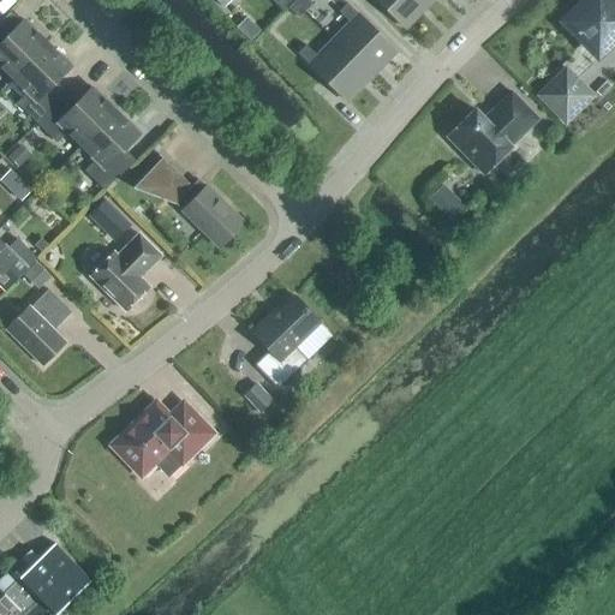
[(281,12),(288,4),(284,0),(270,0),(270,1),(281,12)]
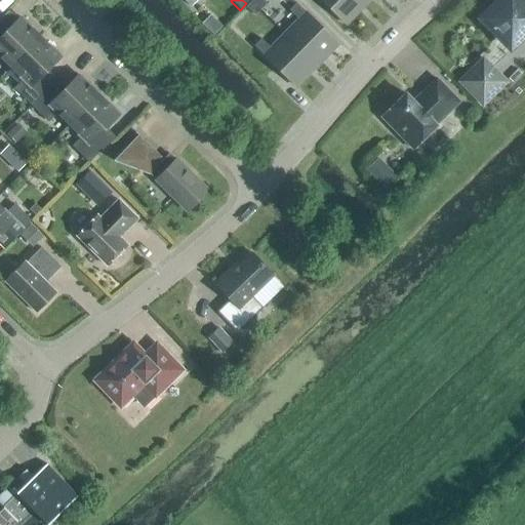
[(251,0),(250,1),(259,10),(265,5),(259,0),(251,0)]
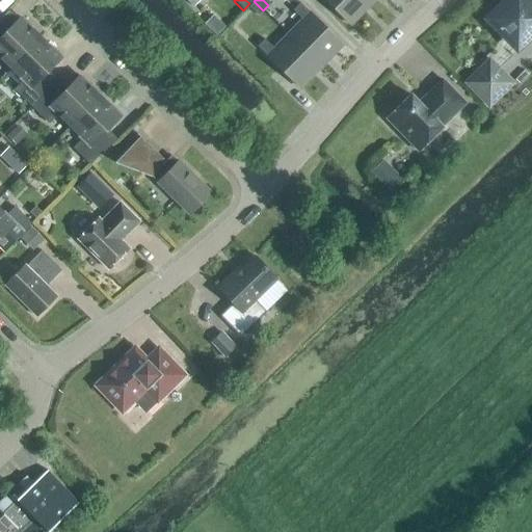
[(322,0),(349,25),(370,3),(366,0),(322,0)]
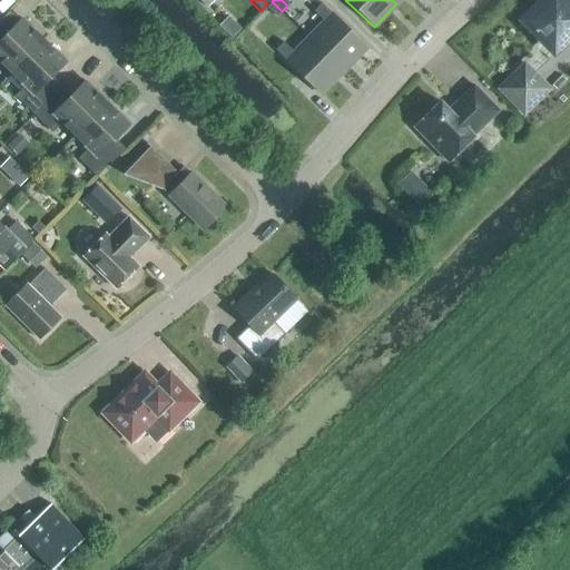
[(567,0),(564,3),(561,0),(544,0),(536,9),(532,6),(523,15),(527,18),(522,21),(552,52),(569,35),(569,2),(567,0)]
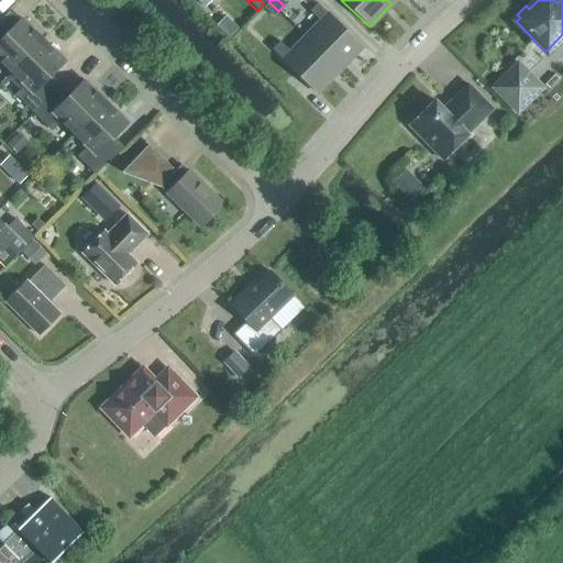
[(272,18),(278,11),(268,1),(262,9),(272,18)]
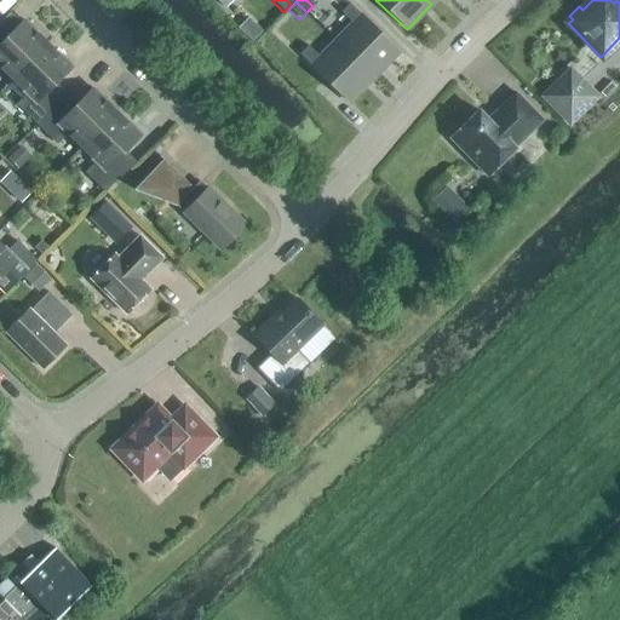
[(336,41),(373,78),(397,52),(349,5),(340,13),(352,24),(336,41)]
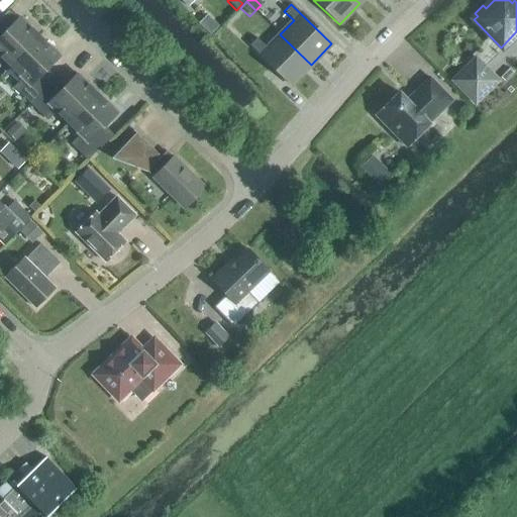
[(0,58),(9,68),(39,37),(19,18),(6,31),(0,25),(0,58)]
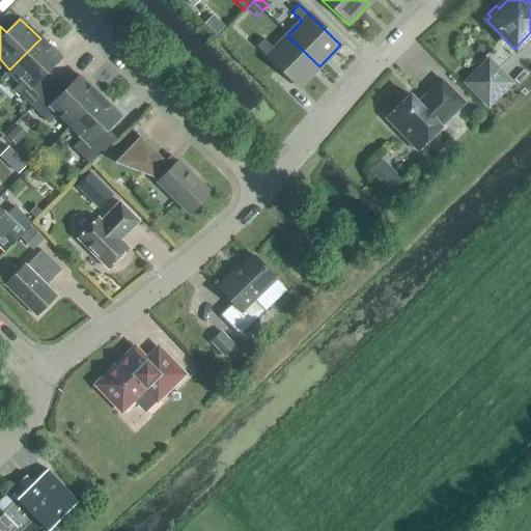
[(298,88),(319,66),(287,35),(274,50),(263,40),(256,48),(298,88)]
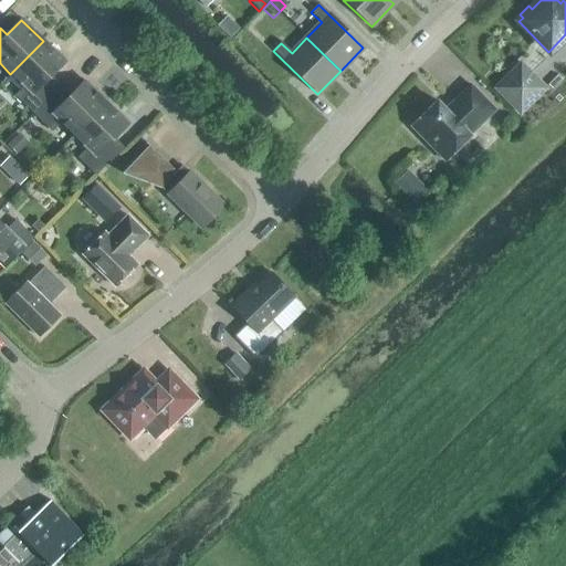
[(33,114),(60,86),(50,76),(64,62),(43,41),(10,74),(23,86),(14,96),(33,114)]
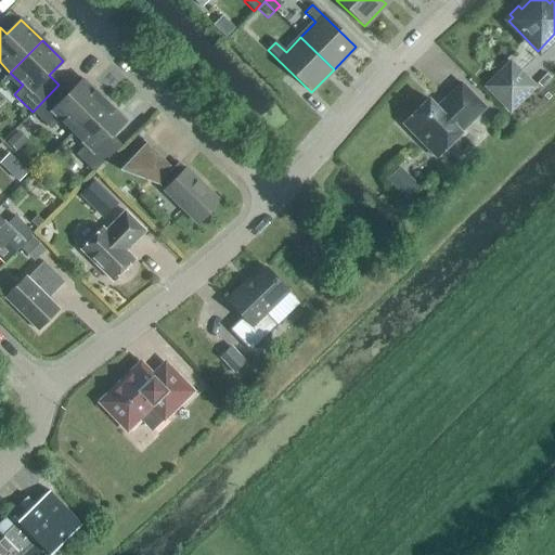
[(534,88),(519,72),(510,81),(501,72),(486,87),(510,112),(534,88)]
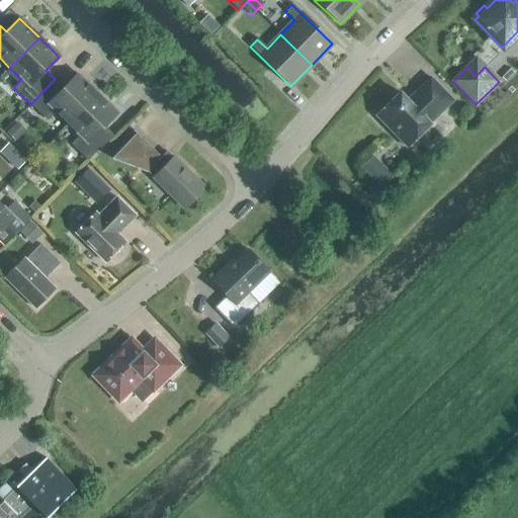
[(67,124),(97,94),(77,75),(64,88),(55,79),(30,104),(47,121),(56,112),(67,124)]
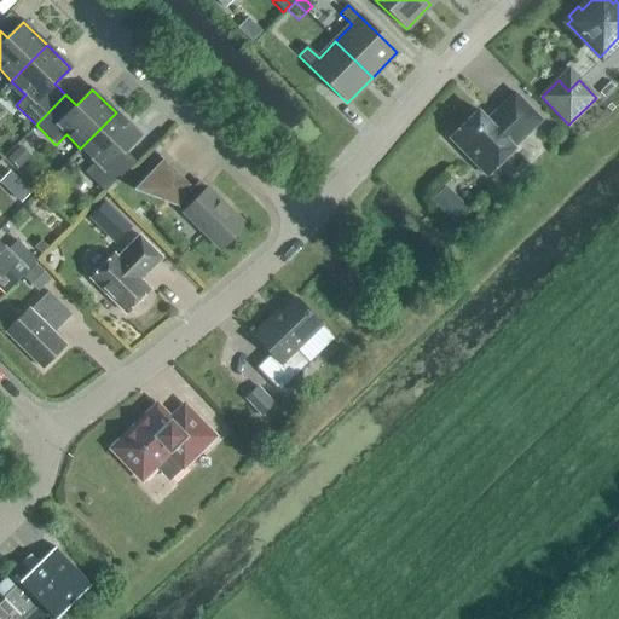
[(513,149),(541,121),(514,94),(493,114),(496,116),(487,123),(478,111),(449,139),(486,177),(514,150),(513,149)]
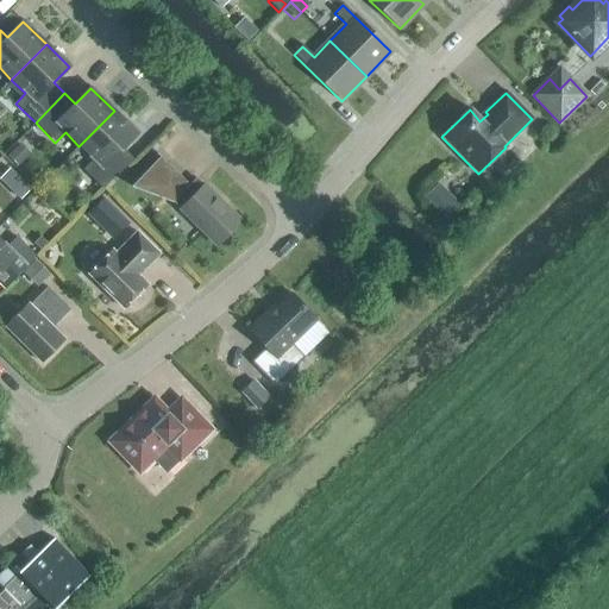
[(114,111),(79,146),(93,161),(83,170),(102,189),(132,161),(121,150),(137,133),(114,111)]
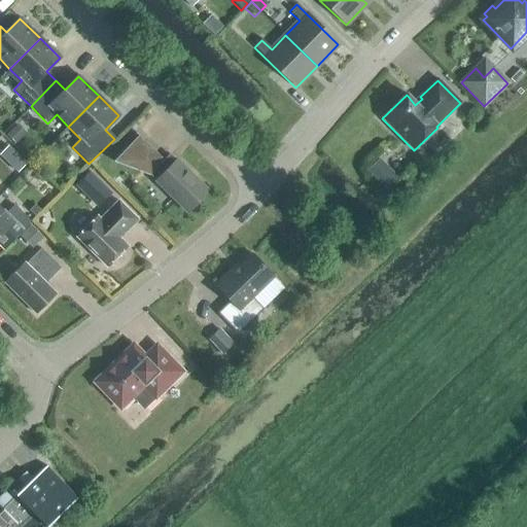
[(163,161),(138,136),(112,163),(149,177),(154,181),(152,182),(186,215),(210,191),(176,159),(175,160),(169,154),(163,161)]
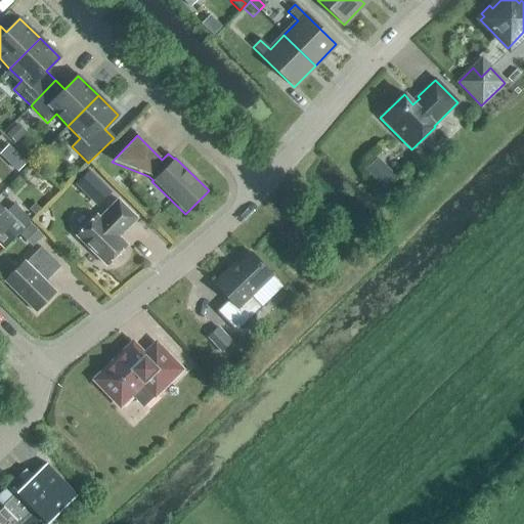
[(20,171),(29,161),(9,144),(1,155),(20,171)]
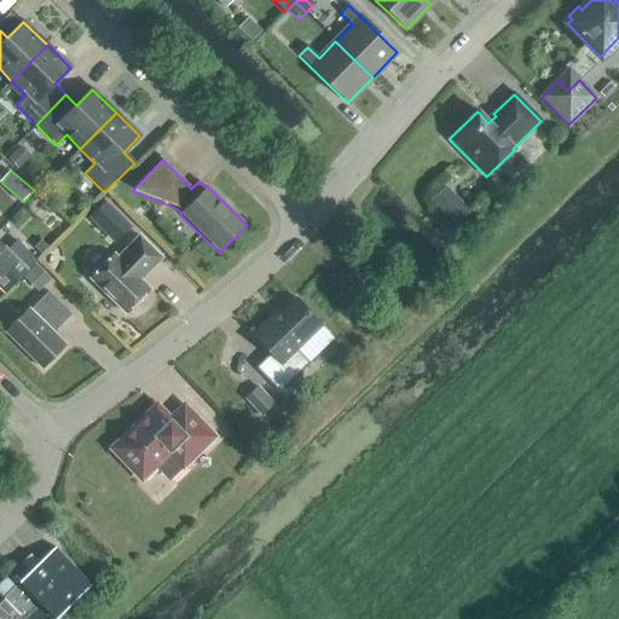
[(455,226),(469,212),(445,187),(431,201),(455,226)]
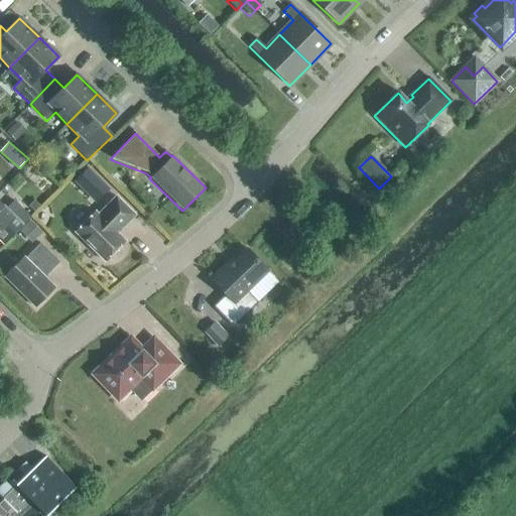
[(85,186),(98,174),(89,165),(76,177),(85,186)]
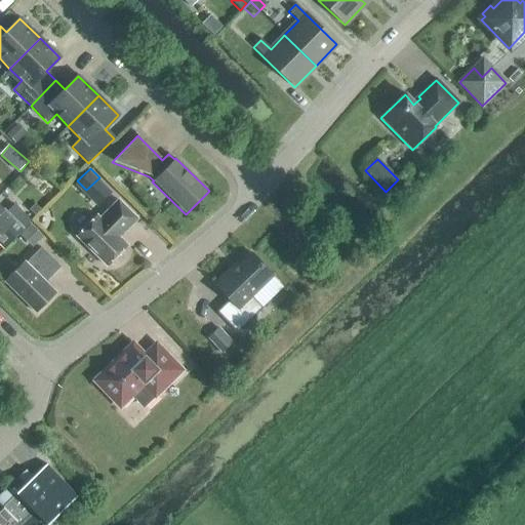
[(136,219),(117,201),(99,219),(96,216),(76,237),(106,267),(126,246),(118,238),(136,219)]
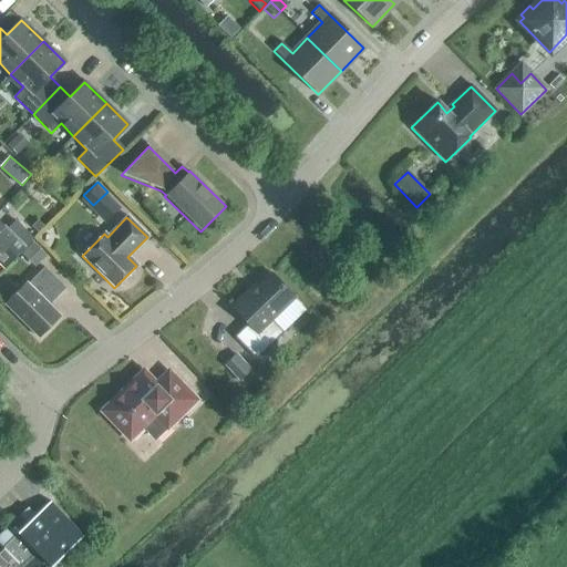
[(0,225),(0,260),(7,267),(33,239),(16,222),(6,232),(0,225)]
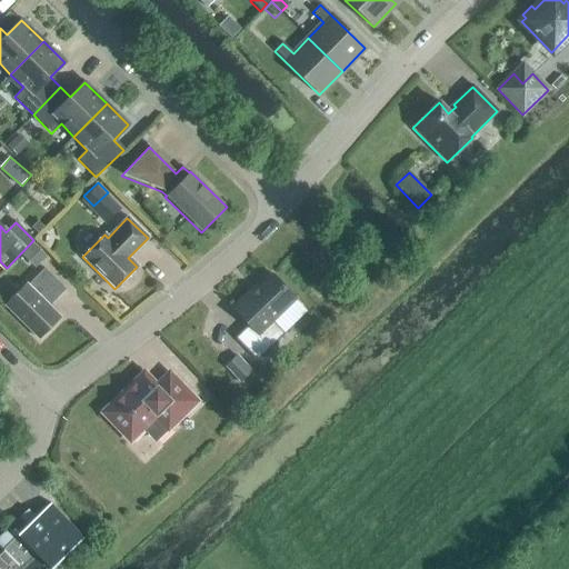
[(32,245),(21,257),(35,270),(47,259),(32,245)]
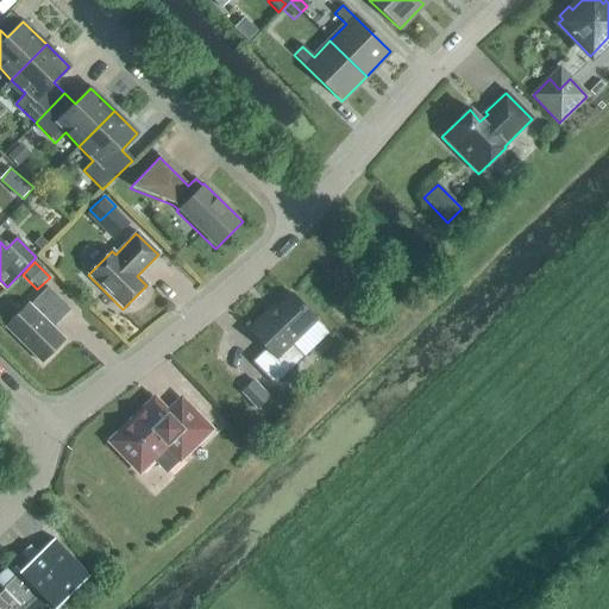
[(69,311),(46,288),(29,306),(27,305),(5,327),(41,363),(63,340),(51,328),(69,311)]
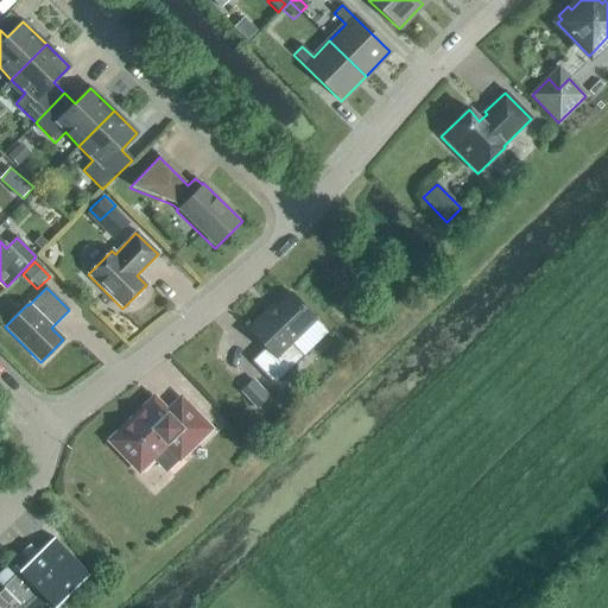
[(316,321),(289,293),(273,308),(272,305),(247,329),(266,348),(251,362),(274,386),(303,358),(291,344),(316,321)]
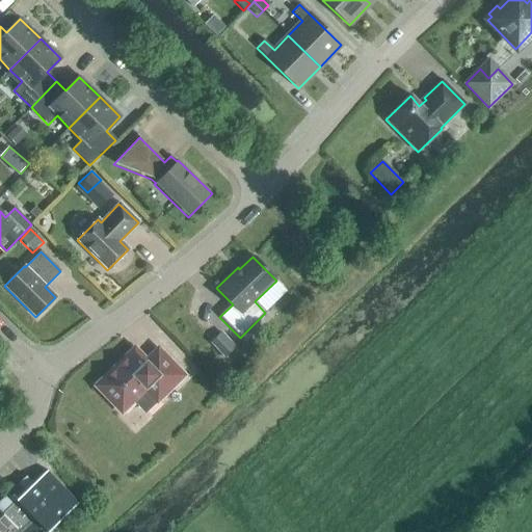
[(223,358),(236,347),(221,333),(209,344),(223,358)]
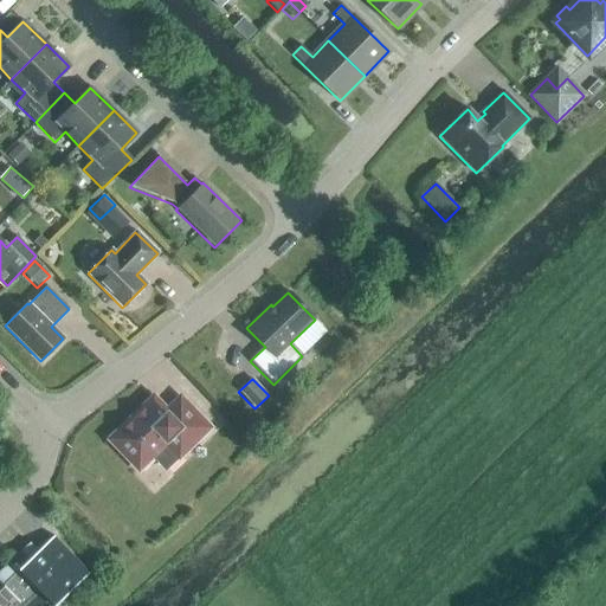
[(166,413),(153,400),(111,440),(139,469),(152,456),(165,469),(207,429),(180,400),(166,413)]
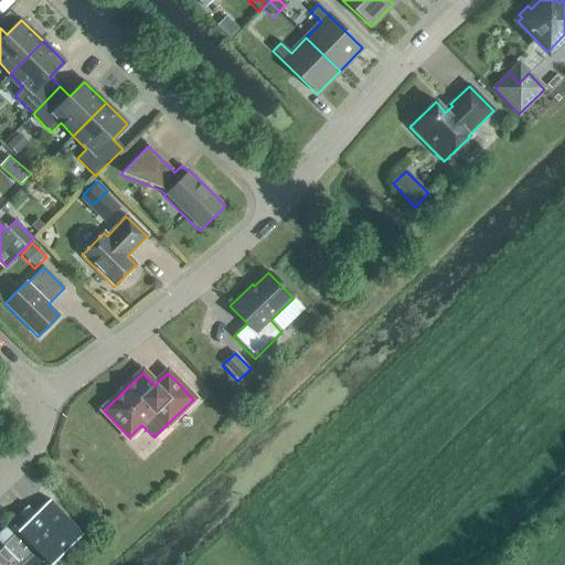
[(51,564),(83,535),(50,500),(34,514),(27,507),(0,531),(0,564),(51,564)]
